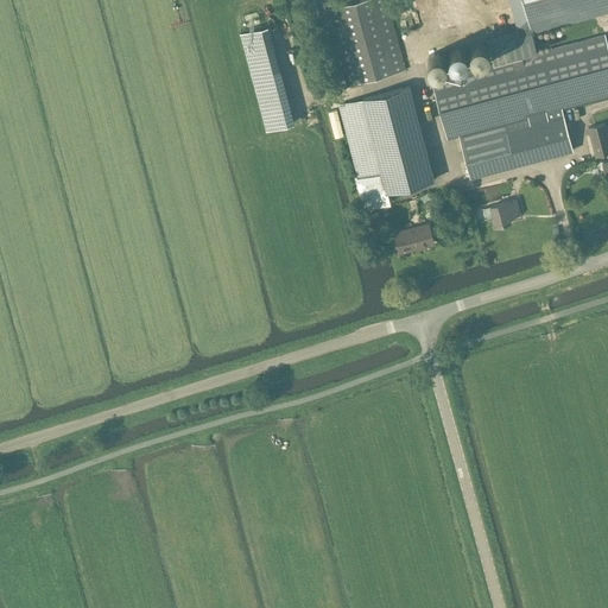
[(362,0),(325,10),(347,87),(359,84),(406,70),(387,0),(362,0)]
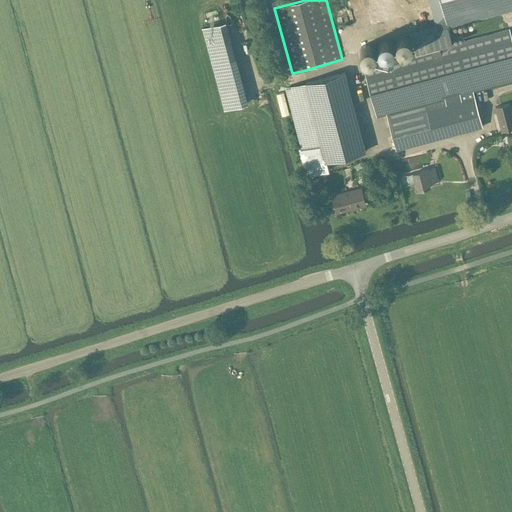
[(511,0),(441,0),(448,26),(511,8),(511,0)]
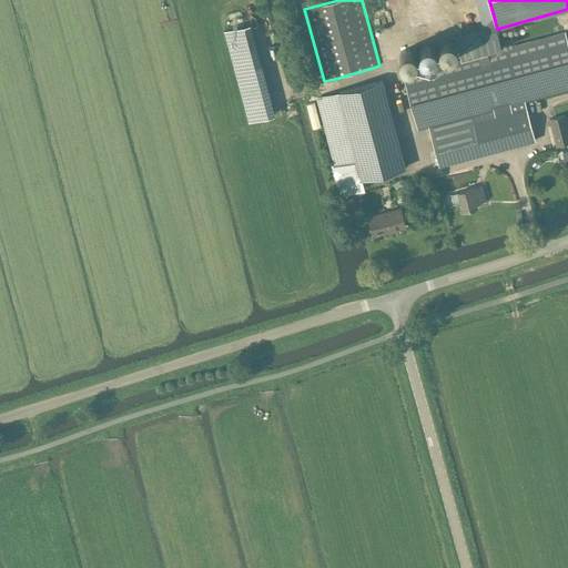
[(418,131),(429,128),(428,127),(525,101),(525,102),(567,90),(567,43),(565,32),(501,49),(497,30),(486,32),(484,28),(455,36),(462,59),(403,75),(418,131)]
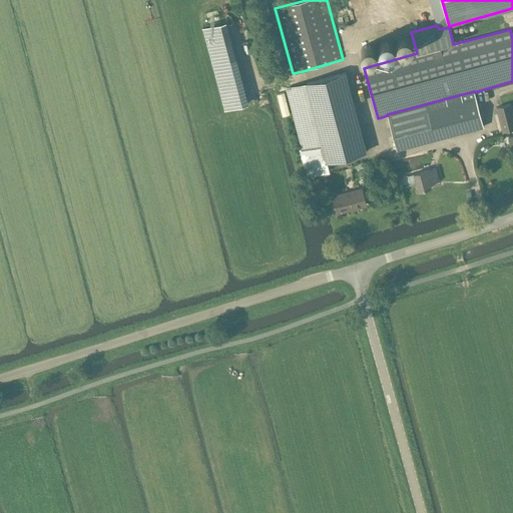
[(346,74),(287,89),(303,152),(302,152),(308,177),(329,171),(327,162),(366,152),(346,74)]
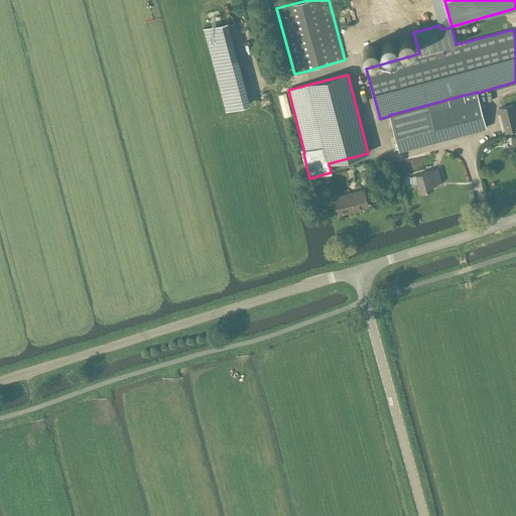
[(487,128),(477,93),(477,92),(389,115),(390,116),(399,151),(487,128)]
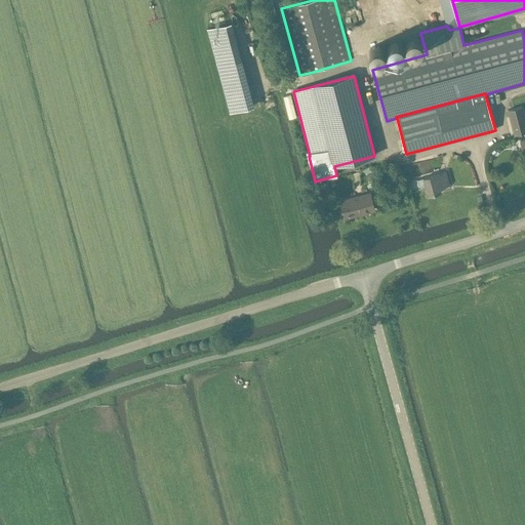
[(524,118),(522,107),(508,110),(514,132),(515,135),(524,132),(524,118)]
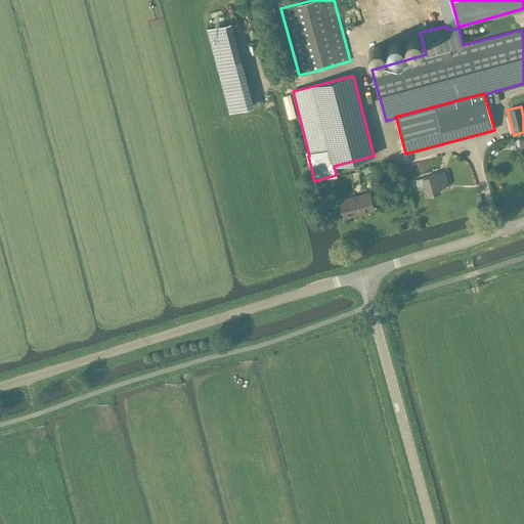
[(438,187),(447,185),(445,172),(423,178),(427,195),(440,192),(438,187)]
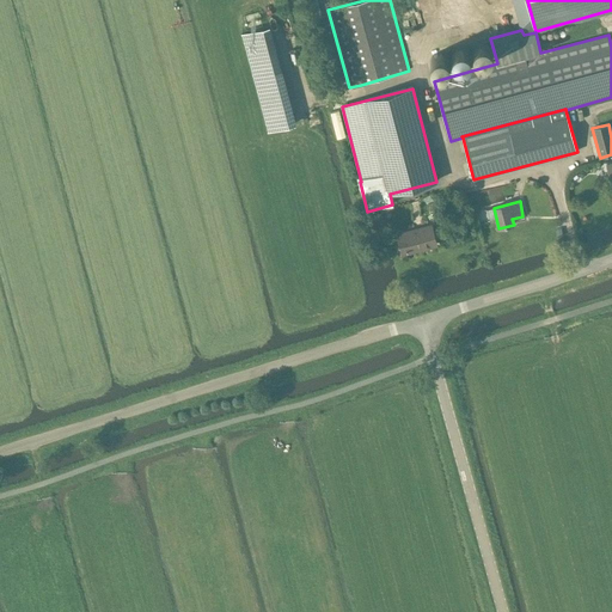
[(383,212),(372,215),(374,225),(385,221),(383,212)]
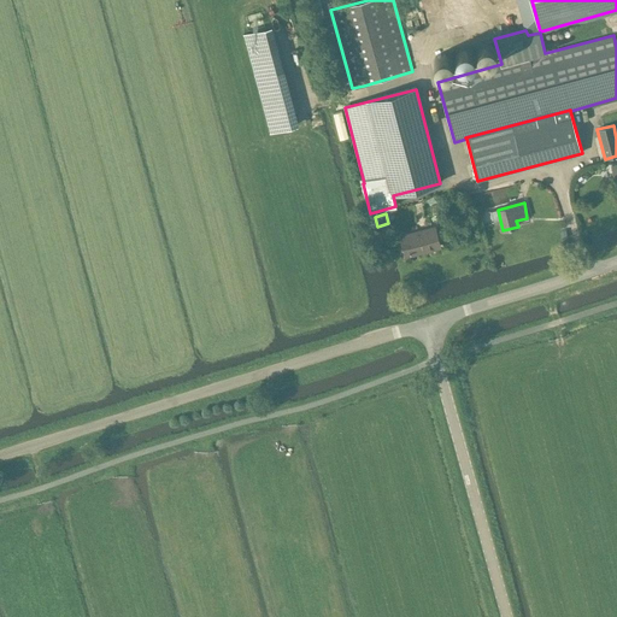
[(411,256),(440,247),(435,228),(400,236),(404,247),(409,245),(411,256)]
